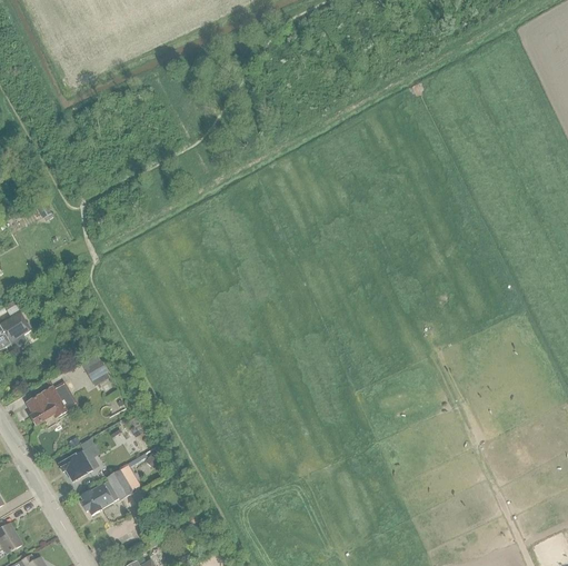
[(45,199),(37,204),(43,216),(51,210),(45,199)]
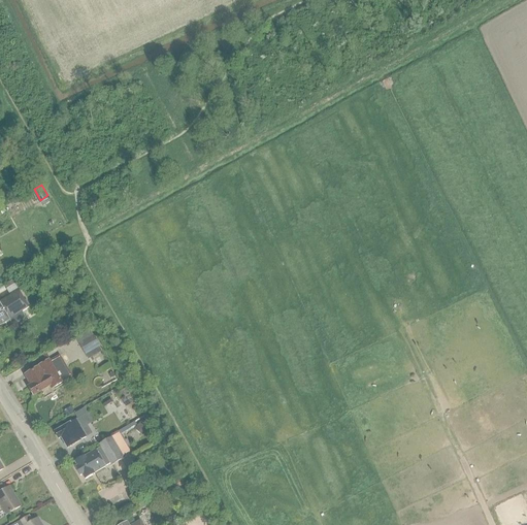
[(0,322),(9,318),(8,317),(21,309),(27,305),(18,289),(0,298),(0,322)]
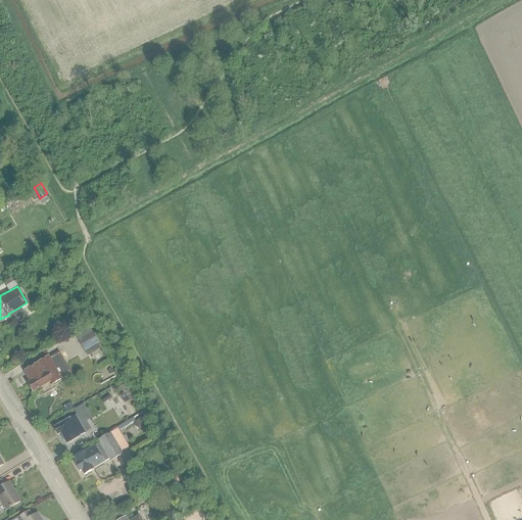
[(92,328),(78,336),(84,347),(99,339),(92,328)]
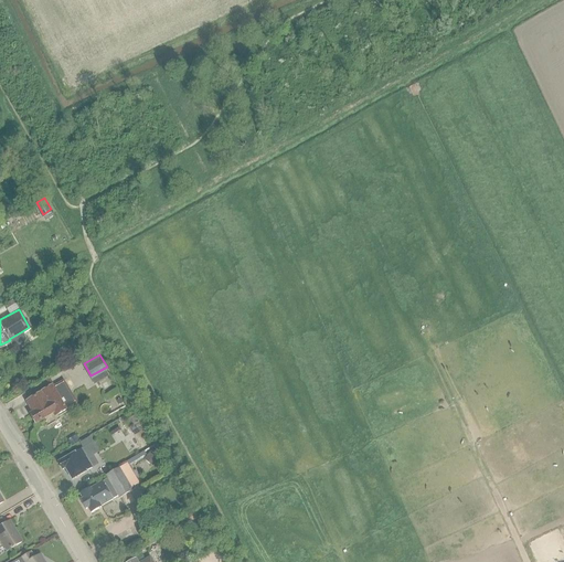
[(42,390),(25,399),(32,410),(29,412),(34,421),(53,411),(54,413),(65,407),(64,406),(76,400),(68,385),(64,379),(52,385),(51,382),(41,389),(42,390)]
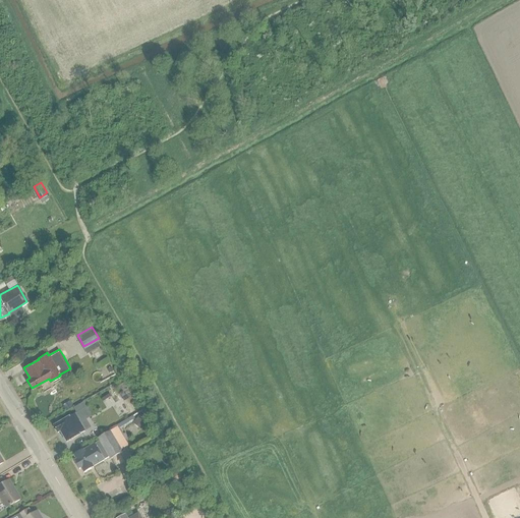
[(87,413),(82,406),(53,423),(57,430),(59,428),(65,440),(84,428),(78,418),(87,413)]
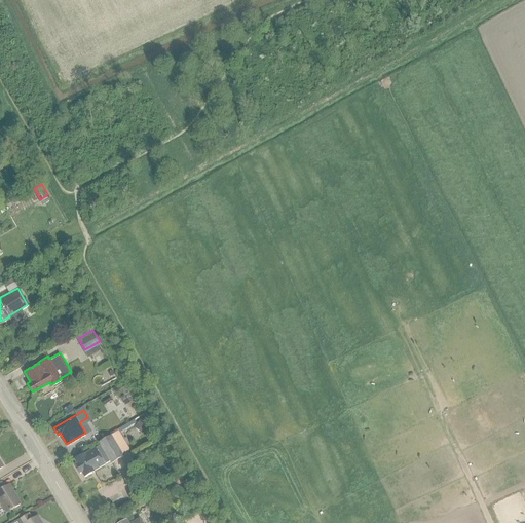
[(141,432),(149,422),(141,415),(133,424),(141,432)]
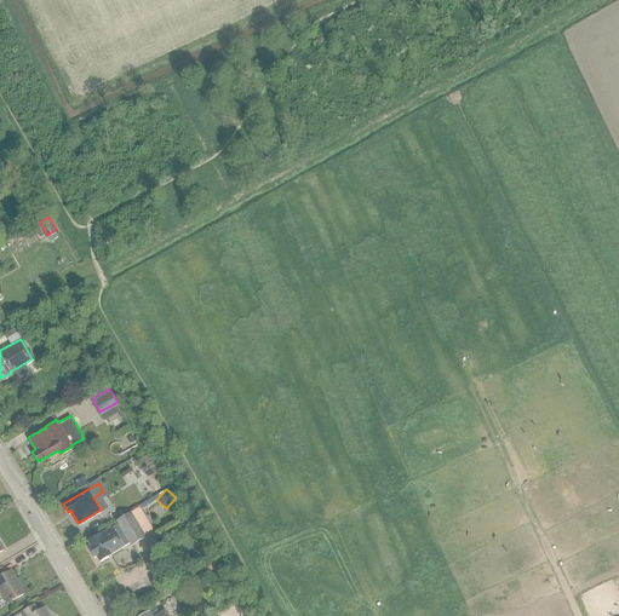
[(95,553),(98,559),(110,552),(109,552),(129,540),(130,543),(144,534),(143,531),(150,525),(138,506),(130,511),(130,510),(115,519),(118,522),(112,525),(98,533),(98,531),(86,539),(89,543),(87,545),(93,554),(95,553)]
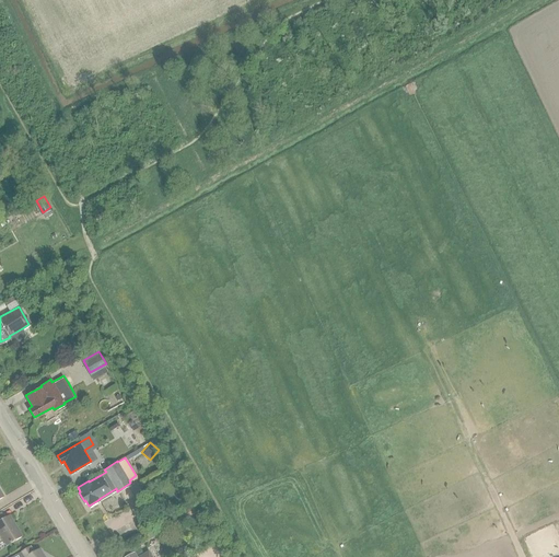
[(0,533),(7,544),(22,534),(9,513),(3,517),(0,511),(0,533)]
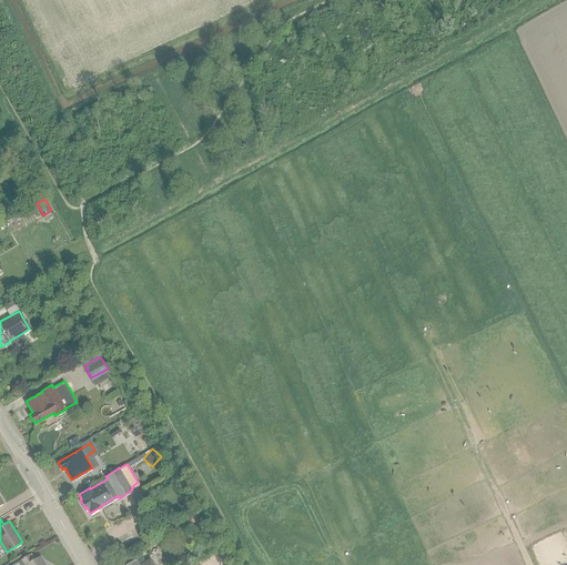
[(46,564),(40,554),(34,557),(30,552),(8,564),(46,564)]
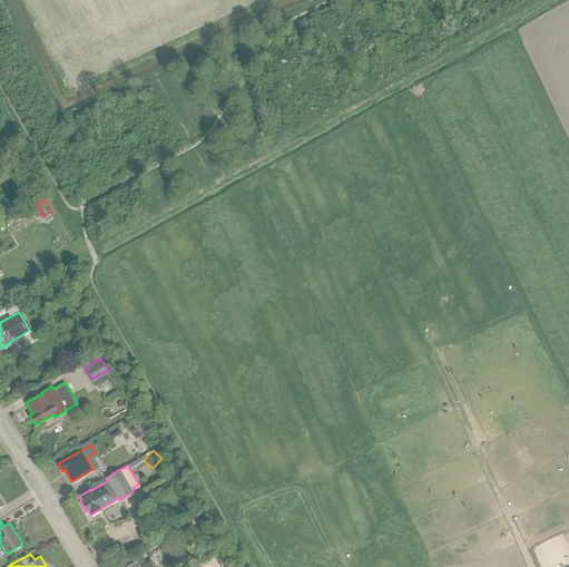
[(155,566),(150,559),(145,561),(141,556),(136,559),(137,560),(126,566),(155,566)]
